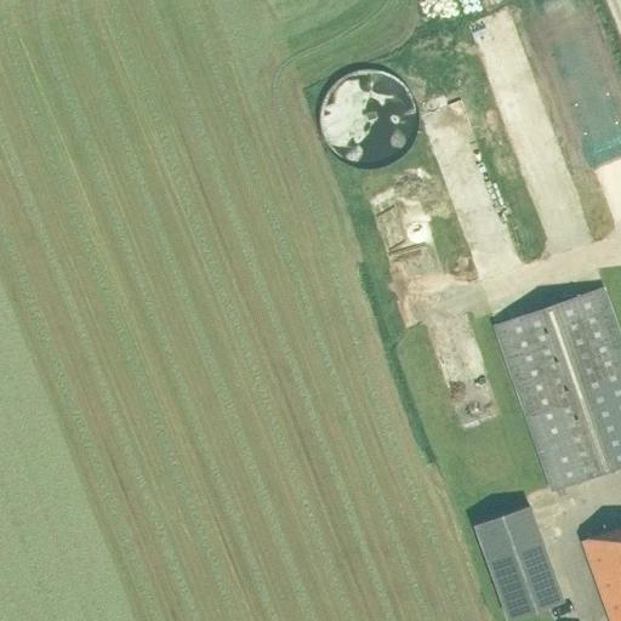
[(508,100),(554,241),(577,234),(546,138),(558,135),(539,75),(522,80),(514,57),(491,64),(503,102),(508,100)]
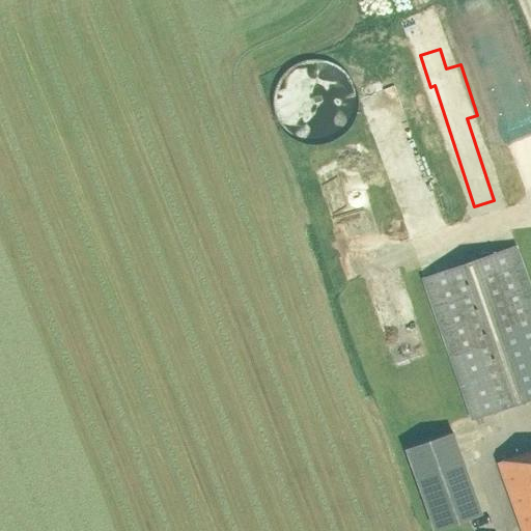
[(530,196),(530,104),(506,112),(530,196)]
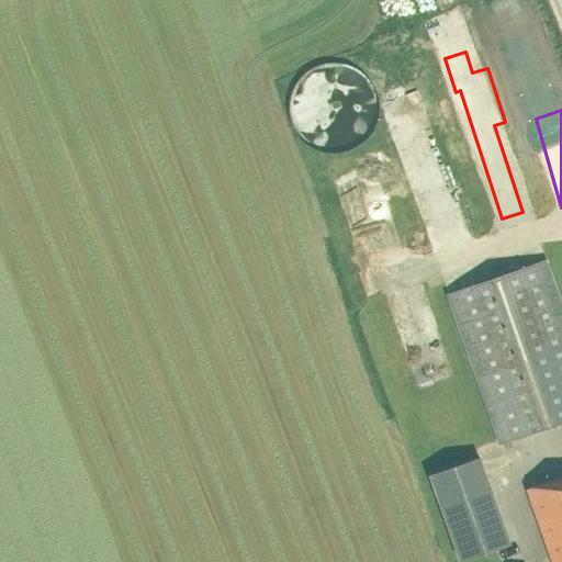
[(561,302),(547,259),(445,295),(498,446),(561,423),(561,302)]
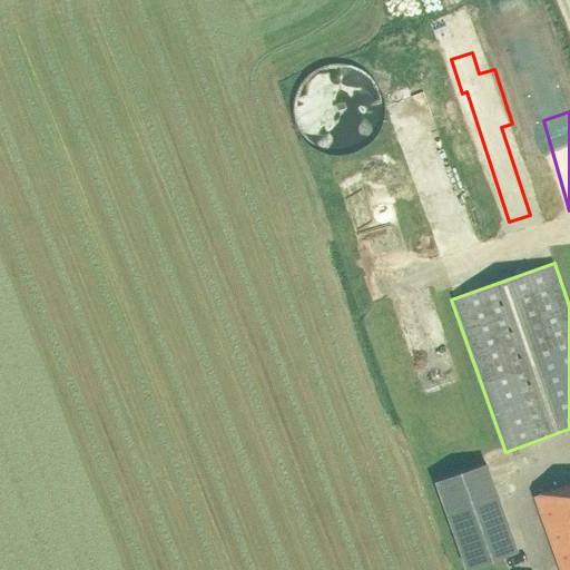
[(464,569),(465,569),(516,552),(485,465),(434,483),(464,569)]
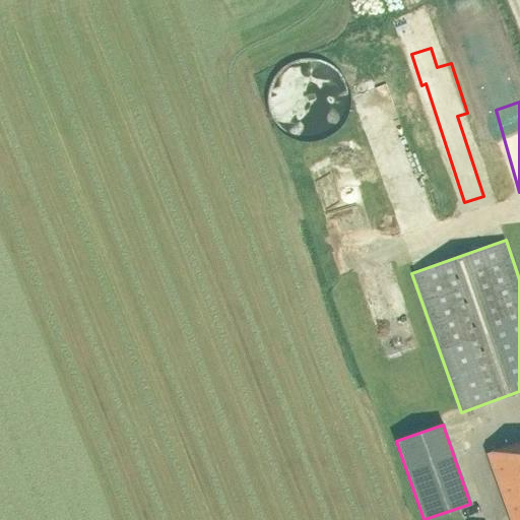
[(519,519),(519,442),(486,454),(509,519),(519,519)]
